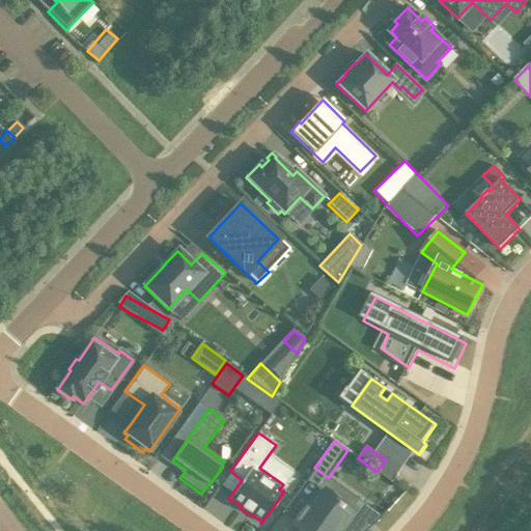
[(367,530),(369,530),(374,525),(383,518),(384,516),(359,499),(350,511),(345,508),(346,507),(342,504),(341,505),(324,492),(323,494),(312,507),(308,504),(292,525),(300,530),(299,530),(367,530)]
